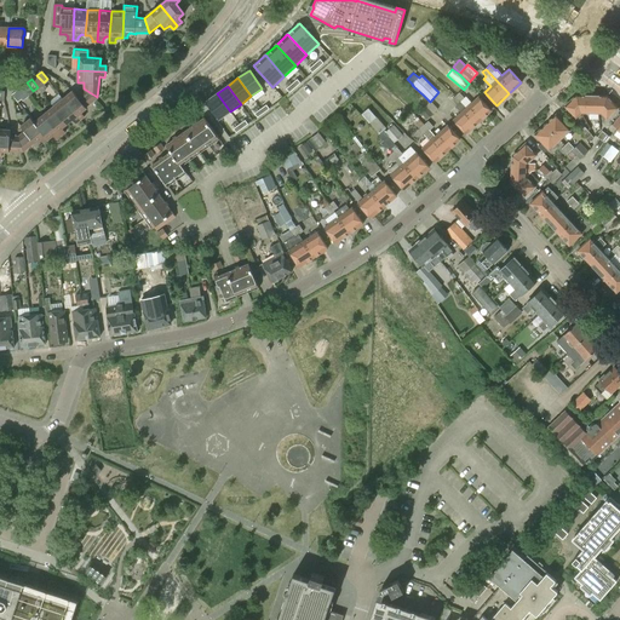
[(73,91),(63,99),(80,120),(84,116),(81,113),(96,98),(81,91),(76,96),(73,91)]
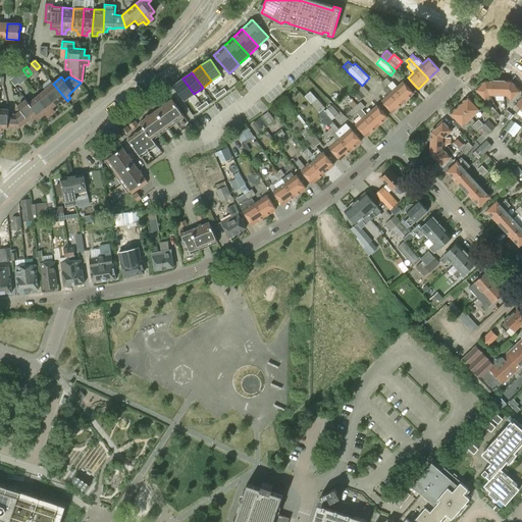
[(18,84),(13,77),(10,81),(15,87),(18,84)]
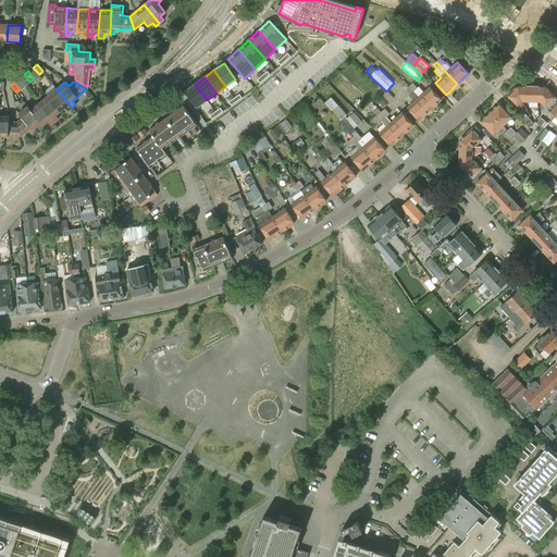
[(441,99),(430,87),(424,93),(419,87),(417,88),(412,83),(409,87),(430,110),(441,99)]
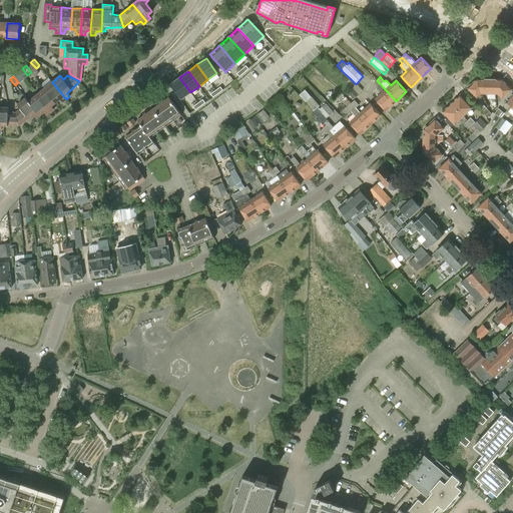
[(170,84),(170,85),(173,88),(180,99),(181,99),(190,92),(179,77),(170,84)]
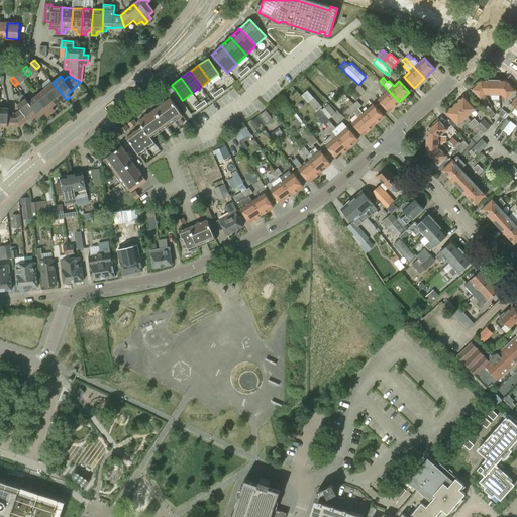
[(352,79),(348,83),(354,89),(358,85),(352,79)]
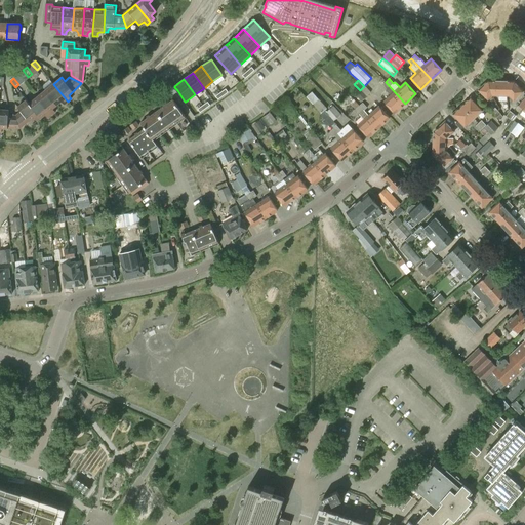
[(514,81),(488,81),(479,90),(487,99),(491,95),(510,95),(514,99),(523,91),(514,81)]
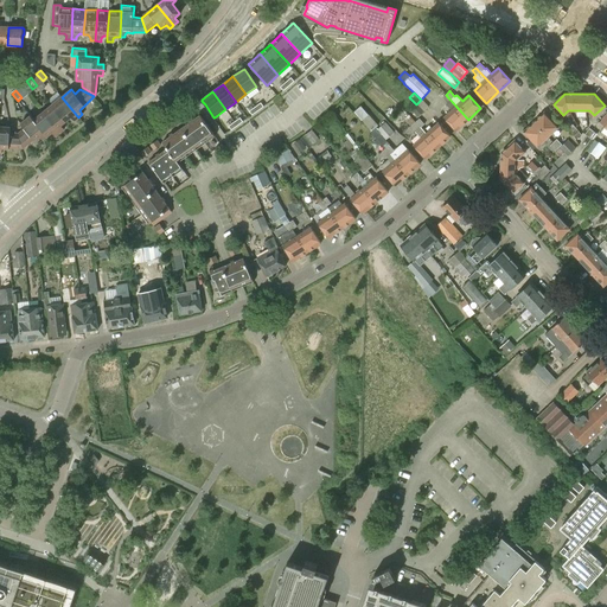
[(457,131),(468,120),(446,95),(441,98),(447,103),(446,106),(451,110),(443,117),(457,131)]
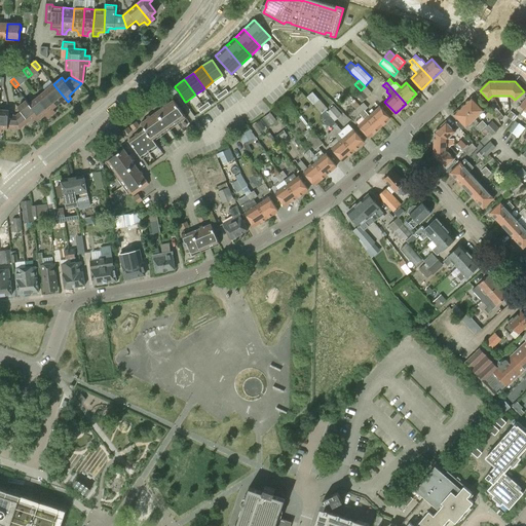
[(53,84),(45,90),(57,105),(61,101),(64,105),(68,102),(53,84)]
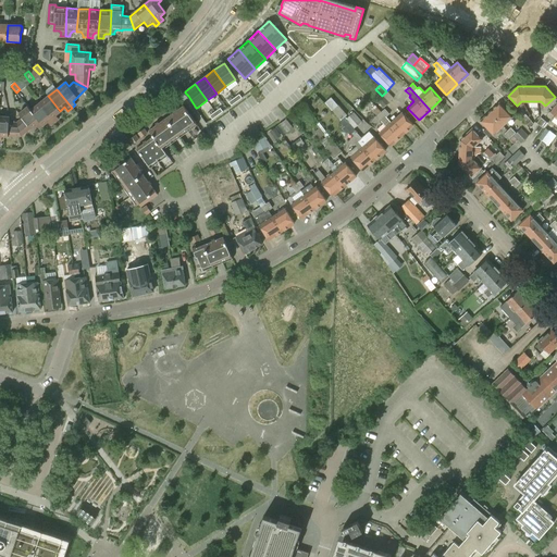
[(48,96),(39,103),(54,122),(59,119),(56,114),(60,111),(48,96)]
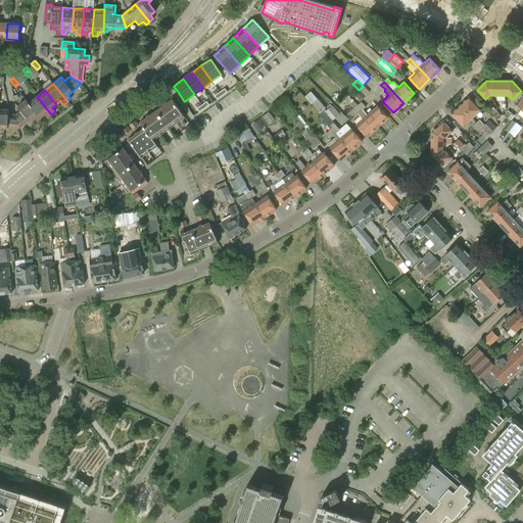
[(359,90),(353,94),(360,101),(365,96),(359,90)]
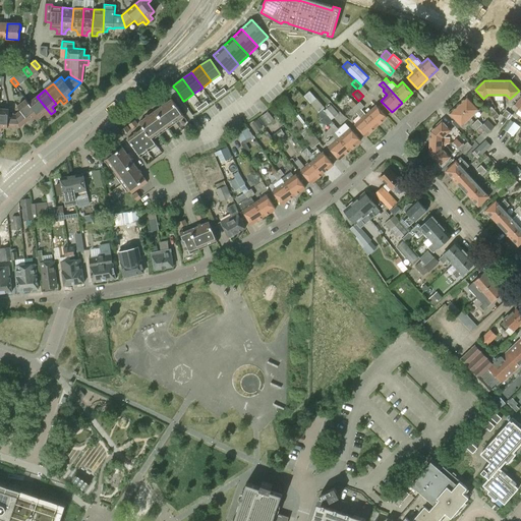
[(37,97),(29,103),(41,117),(45,113),(47,117),(51,114),(37,97)]
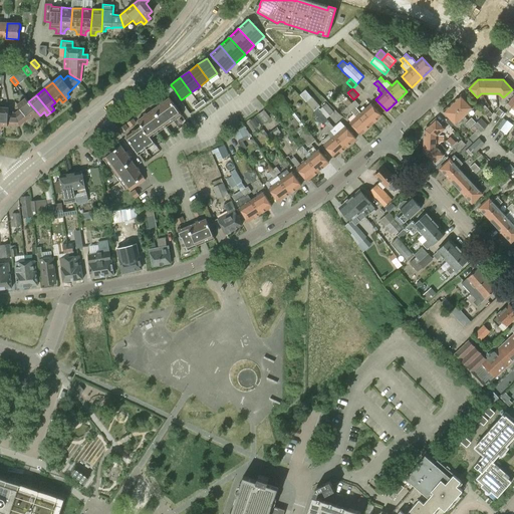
[(461,95),(452,103),(464,115),(472,107),(461,95)]
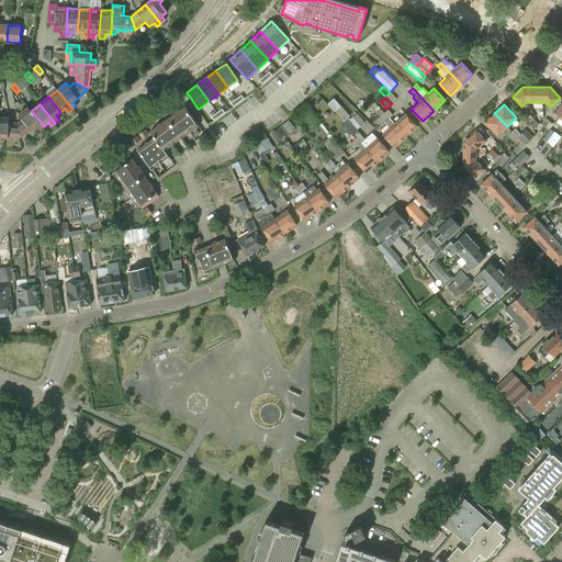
[(44,126),(31,111),(29,107),(19,114),(23,119),(18,123),(22,137),(36,126),(40,130),(44,126)]
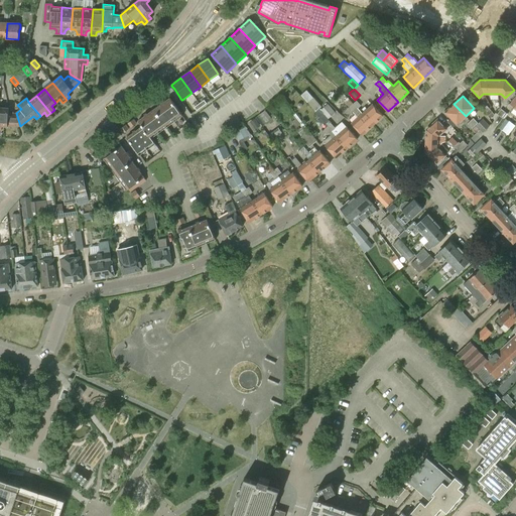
[(155,144),(151,138),(182,116),(169,98),(163,103),(161,101),(159,103),(160,105),(147,114),(146,113),(143,114),(145,116),(138,121),(142,126),(136,131),(134,129),(132,131),(133,133),(126,137),(139,155),(155,144)]
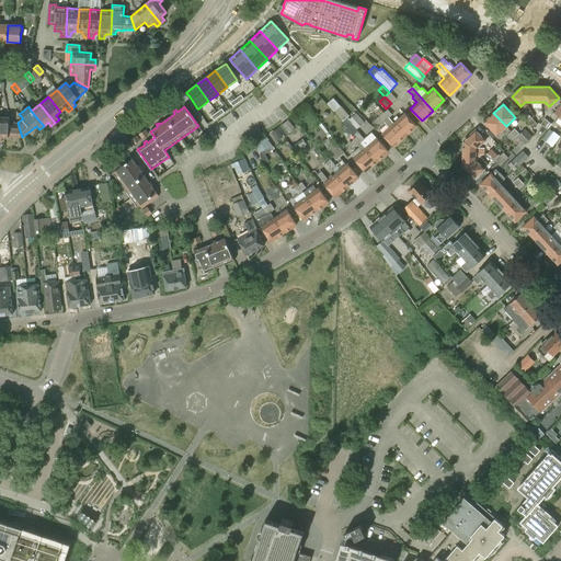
[(350,116),(340,106),(334,112),(343,122),(350,116)]
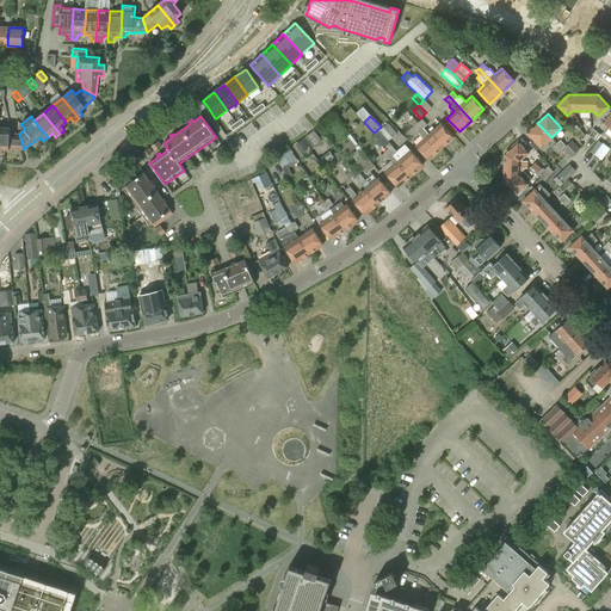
[(377,129),(372,134),(388,150),(393,155),(396,152),(393,147),(388,141),(397,134),(388,123),(380,131),(377,129)]
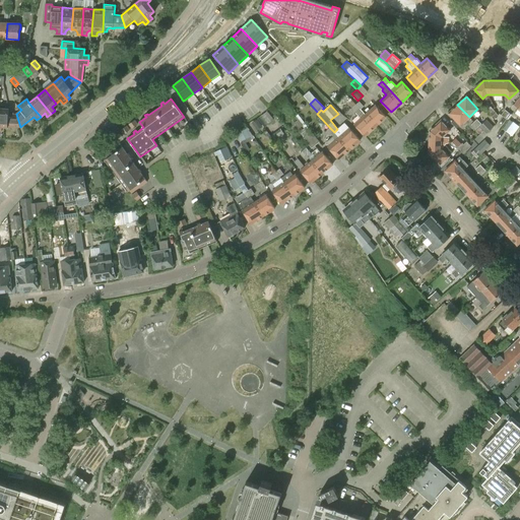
[(460,125),(469,117),(457,105),(449,113),(460,125)]
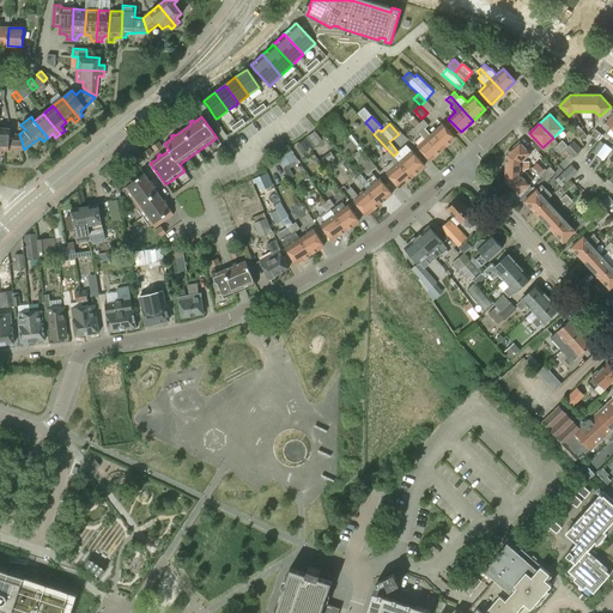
[(442,125),(430,135),(442,149),(454,138),(442,125)]
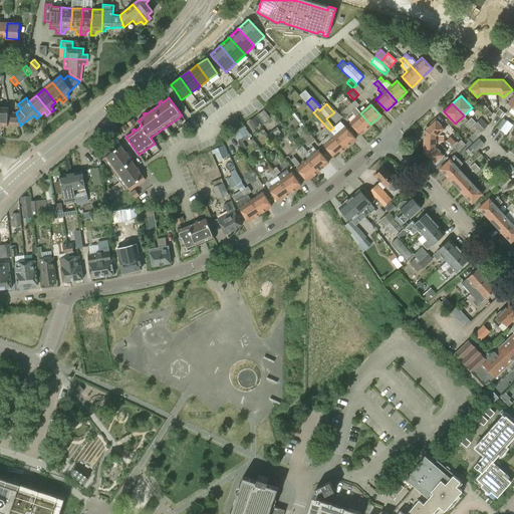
[(0,107),(0,130),(2,131),(2,125),(18,126),(14,113),(9,113),(9,108),(0,107)]
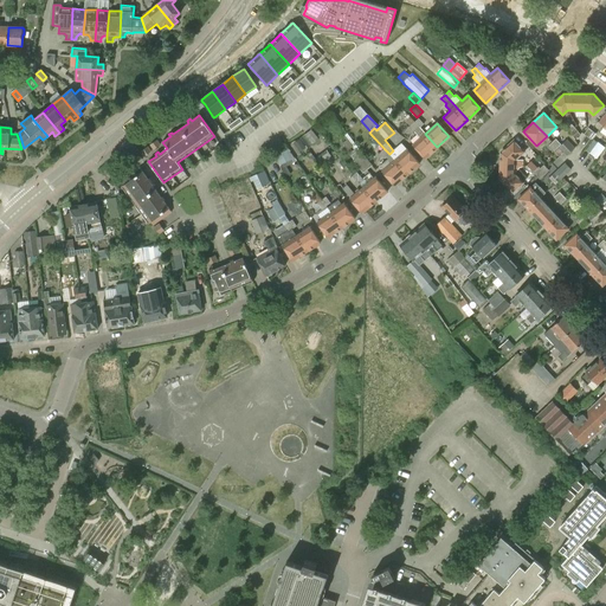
[(419,139),(412,144),(425,159),(437,147),(425,134),(420,128),(416,131),(414,133),(419,139)]
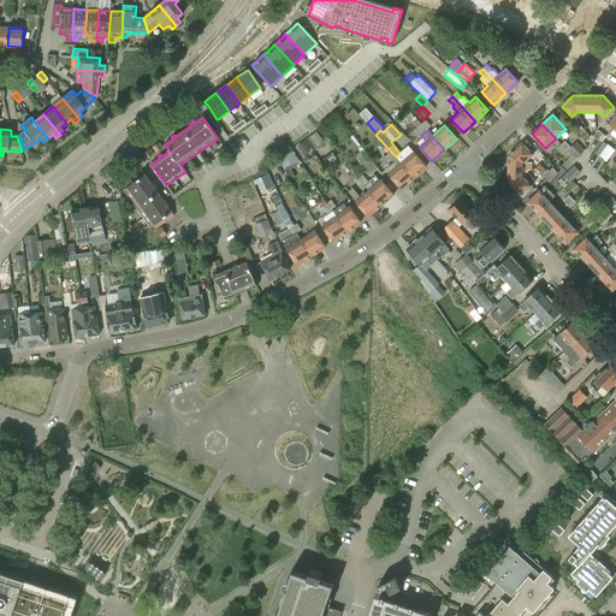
[(317,146),(323,141),(317,132),(311,137),(317,146)]
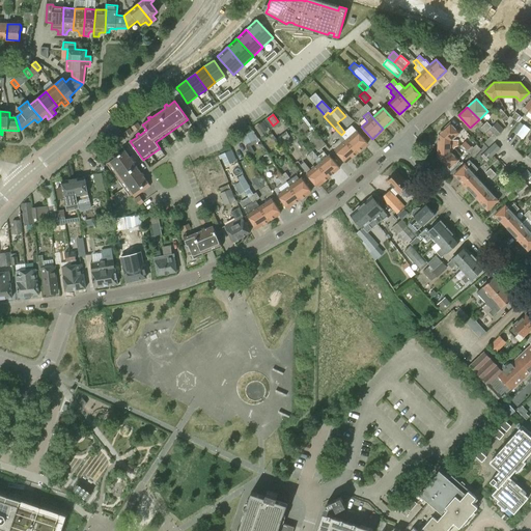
[(317,151),(326,145),(304,117),(301,119),(304,122),(299,127),(317,151)]
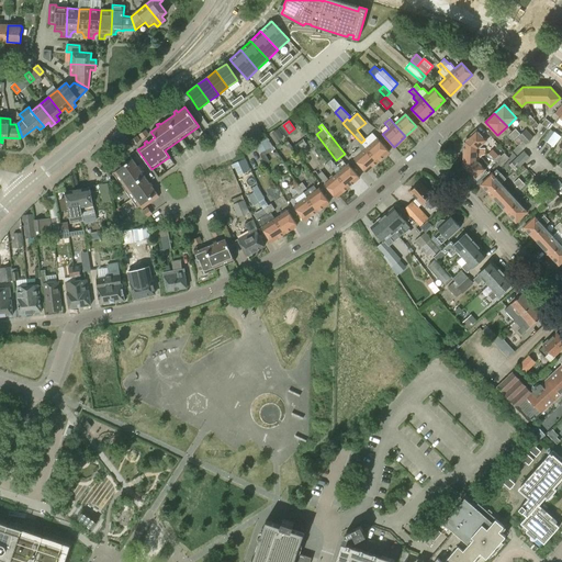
[(272,133),(278,141),(283,137),(278,128),(272,133)]
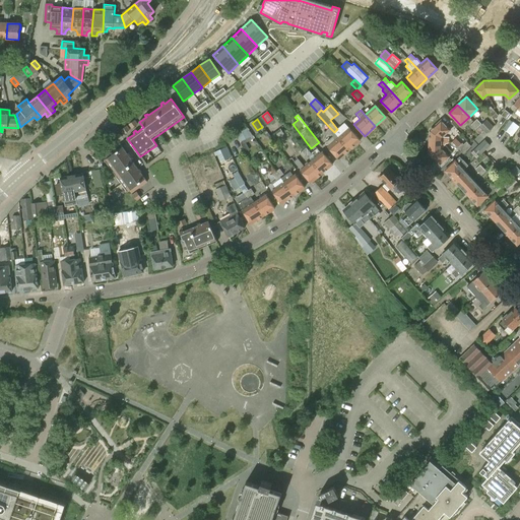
[(486,120),(481,125),(479,127),(482,131),(485,134),(494,127),(486,120)]
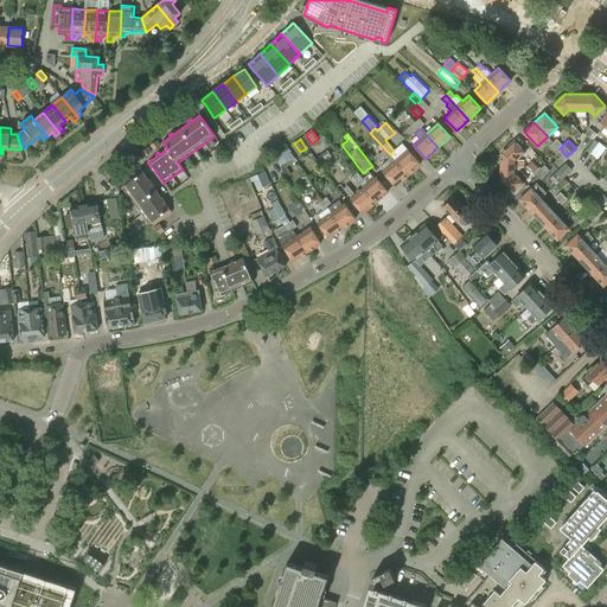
[(524,183),(516,173),(519,168),(523,167),(524,160),(516,160),(525,152),(515,141),(502,153),(502,160),(500,173),(500,179),(512,192),(524,183)]
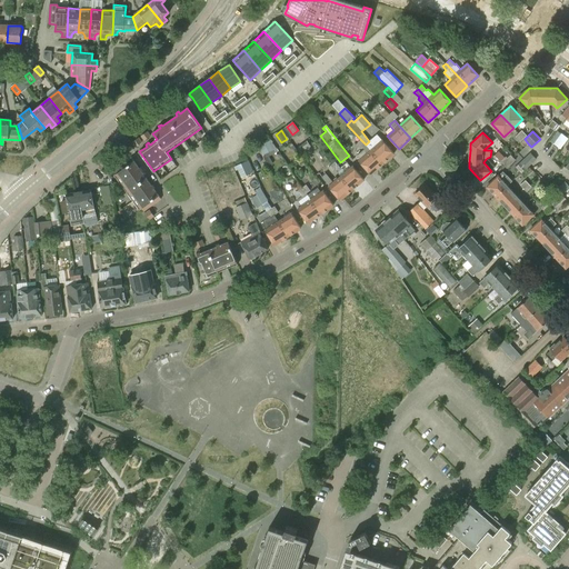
[(553,143),(560,149),(568,139),(561,133),(553,143)]
